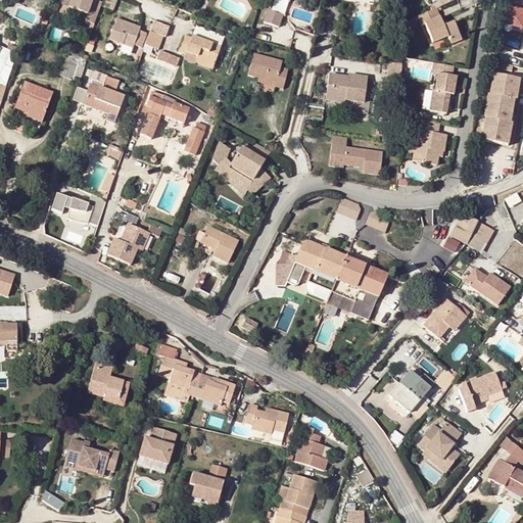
[(91,24),(94,25),(102,2),(96,0),(59,0),(58,4),(68,8),(86,14),(84,20),(91,24)]
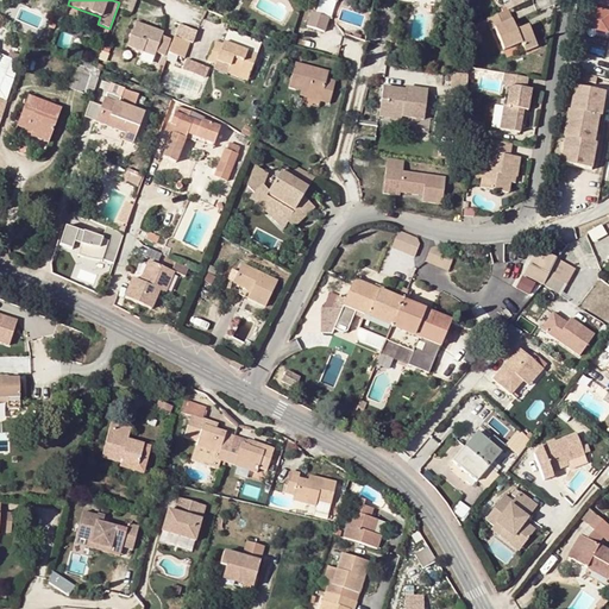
[(311,12),(306,26),(325,32),(330,18),(316,14),(312,13),(311,12)]
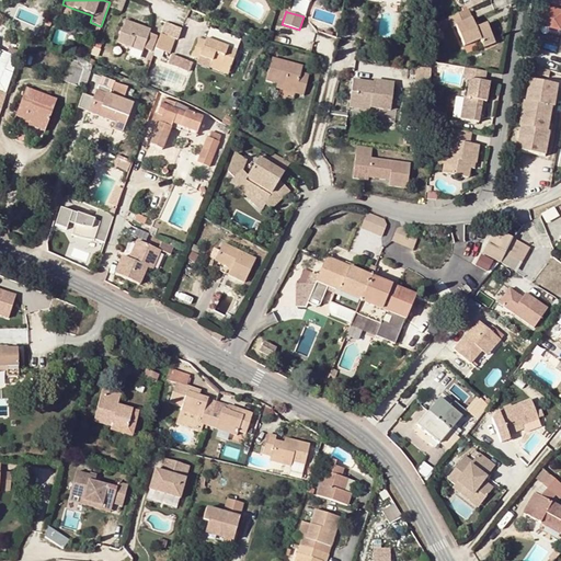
[(466,11),(446,19),(451,30),(455,27),(465,47),(478,42),(481,49),(493,44),(489,33),(485,25),(474,30),(466,11)]
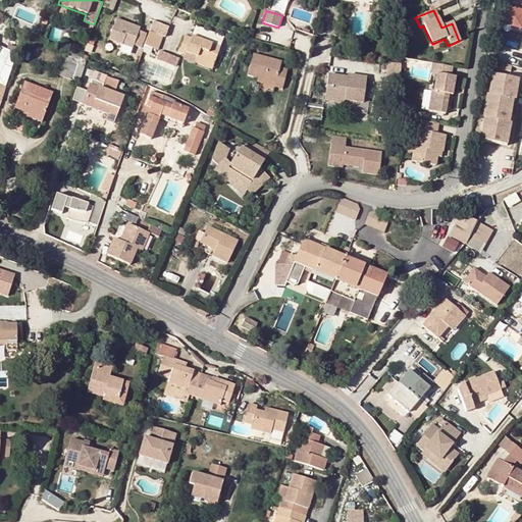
[(139,30),(115,20),(107,41),(131,50),(133,47),(140,50),(145,35),(138,33),(139,30)]
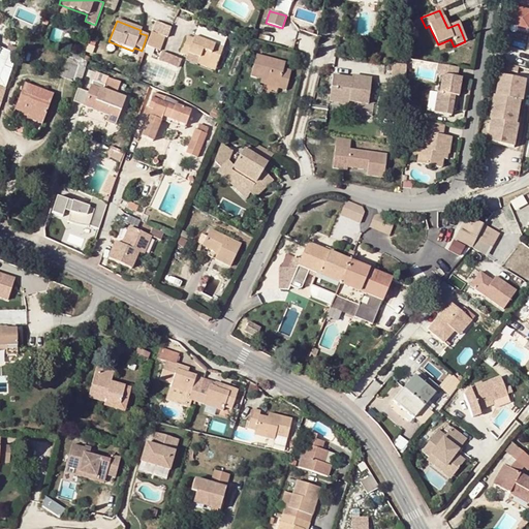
[(163,39),(150,34),(145,48),(158,53),(163,39)]
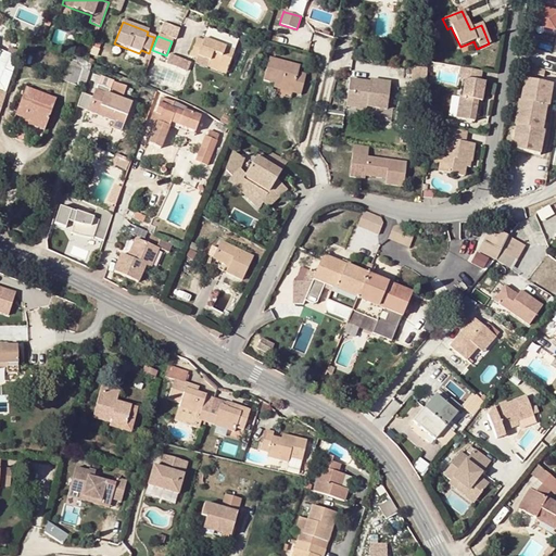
[(190,54),(198,59),(199,55),(211,60),(210,64),(228,71),(237,52),(206,39),(205,40),(198,37),(190,54)]
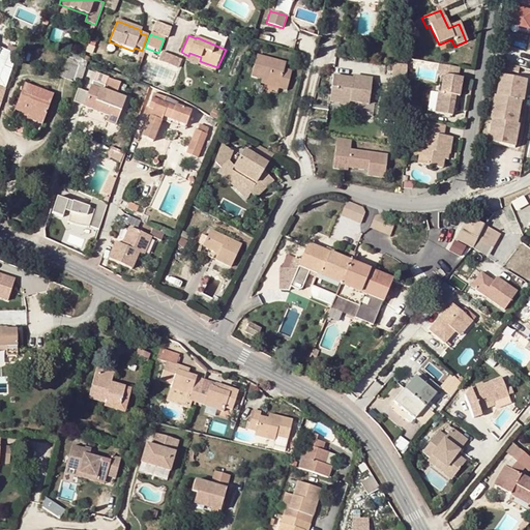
[(0,87),(5,89),(17,54),(0,47),(0,87)]
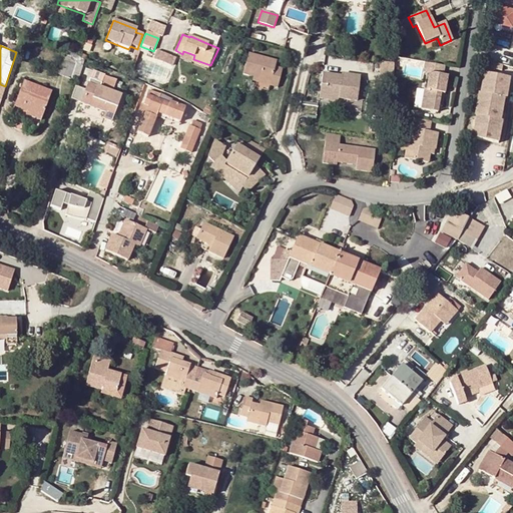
[(172,55),(155,47),(151,56),(168,64),(172,55)]
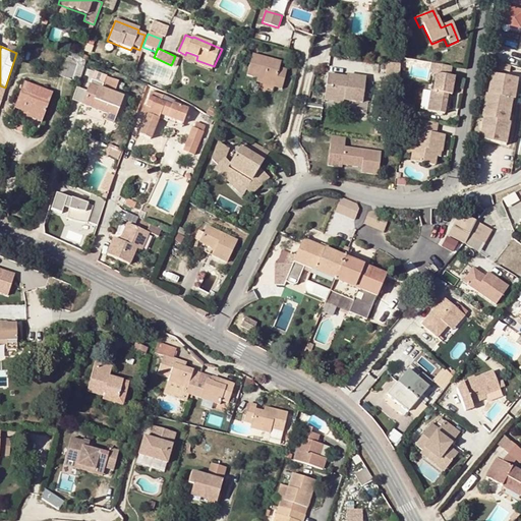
[(245,75),(255,77),(274,82),(273,88),(280,89),(286,69),(278,67),(279,62),(251,54),(245,75)]
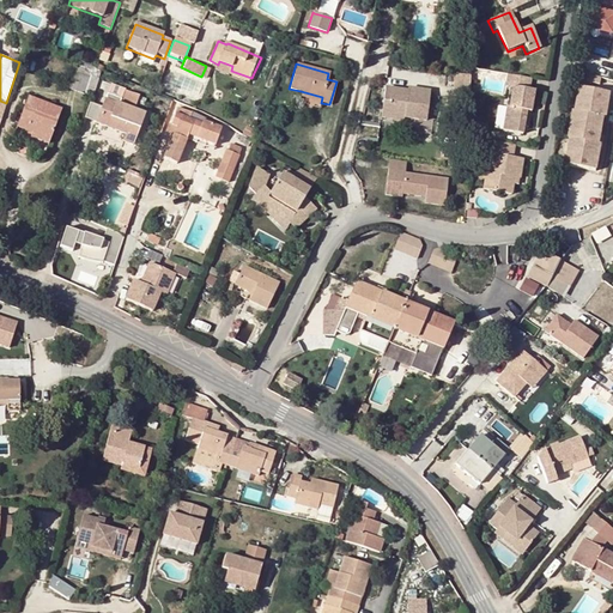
[(90,77),(73,71),(67,89),(84,93),(90,77)]
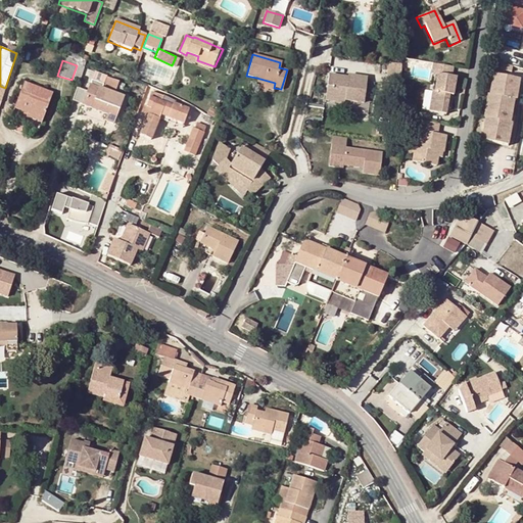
[(215,66),(197,60),(195,63),(212,72),(215,66)]
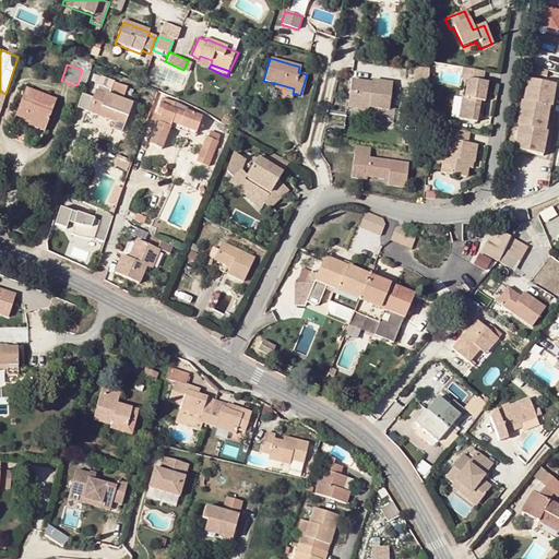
[(82,67),(82,70),(76,85),(83,87),(90,69),(82,67)]
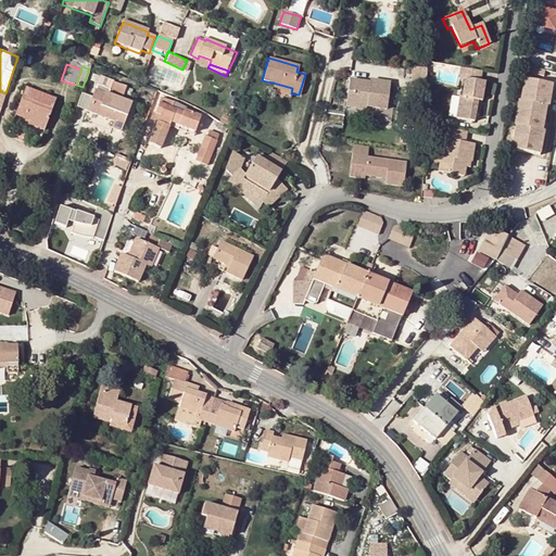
[(426,87),(427,70),(424,70),(414,68),(412,85),(426,87)]
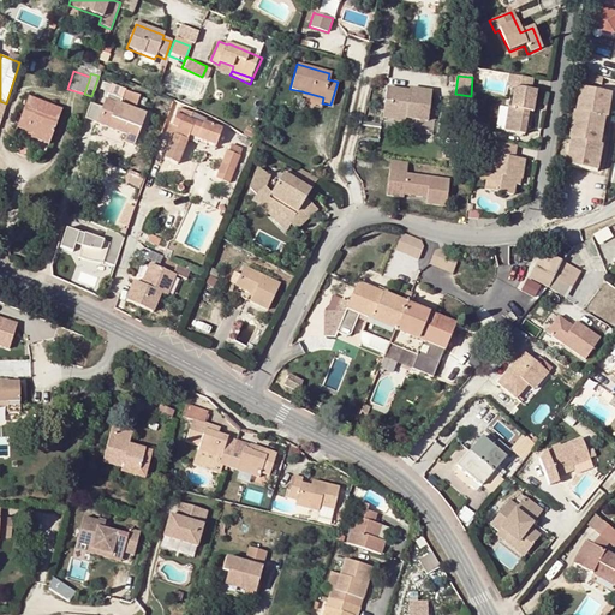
[(533,79),(509,76),(507,88),(514,88),(511,108),(509,107),(506,132),(525,135),(526,129),(530,130),(532,118),(529,118),(529,113),(533,114),(537,93),(531,91),(533,79)]
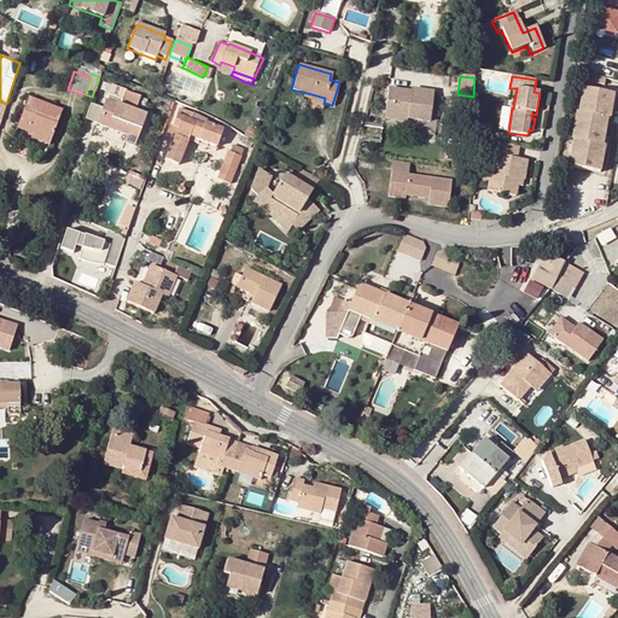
[(388,88),(384,120),(407,122),(407,120),(430,122),(433,92),(410,88),(410,92),(388,88)]
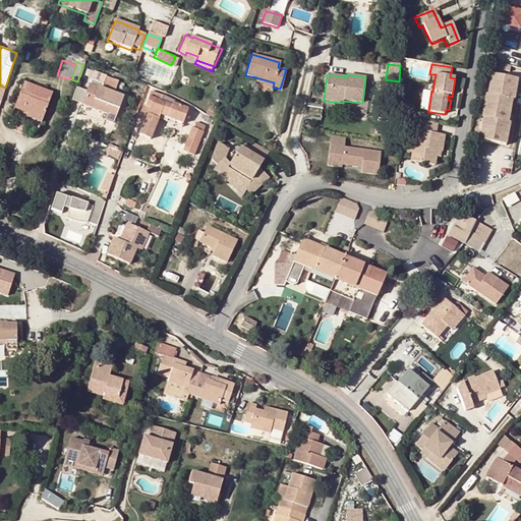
[(520,78),(496,74),(491,95),(489,95),(485,118),(487,118),(483,139),(508,145),(512,122),(511,122),(515,99),(517,100),(520,78)]
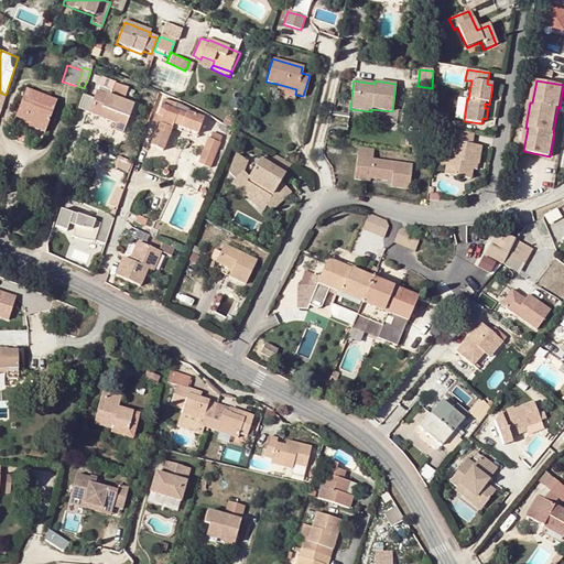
[(109,96),(97,91),(89,112),(116,122),(114,129),(122,133),(132,105),(122,101),(125,97),(128,89),(114,84),(109,96)]
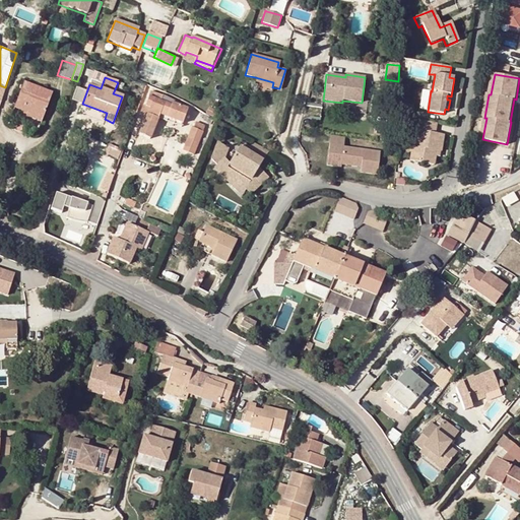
[(273,82),(255,77),(254,82),(272,87),(273,82)]
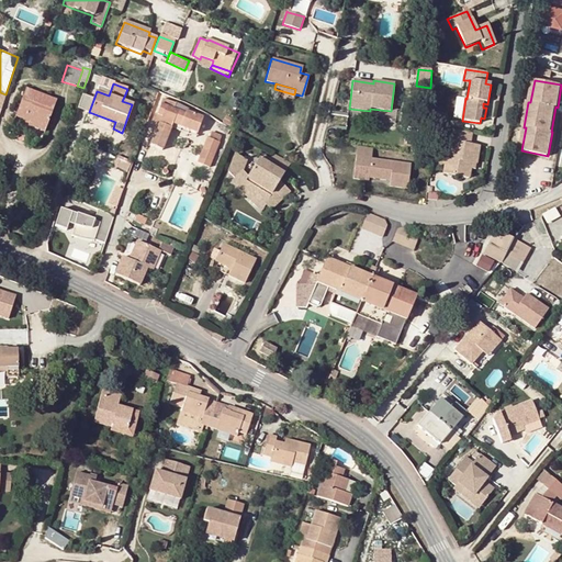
[(56,101),(25,89),(14,116),(29,122),(27,126),(43,132),(56,101)]
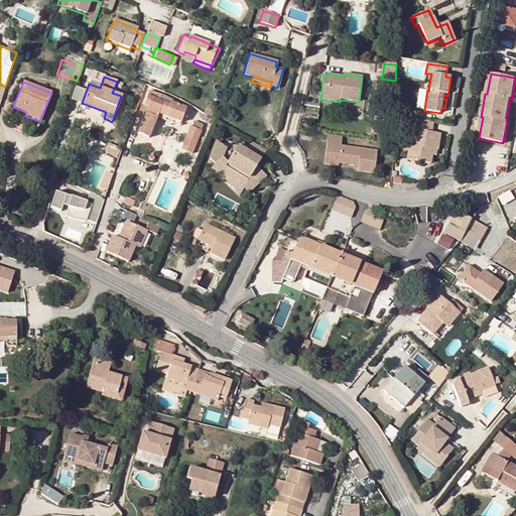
[(117,82),(114,89),(120,91),(122,84),(117,82)]
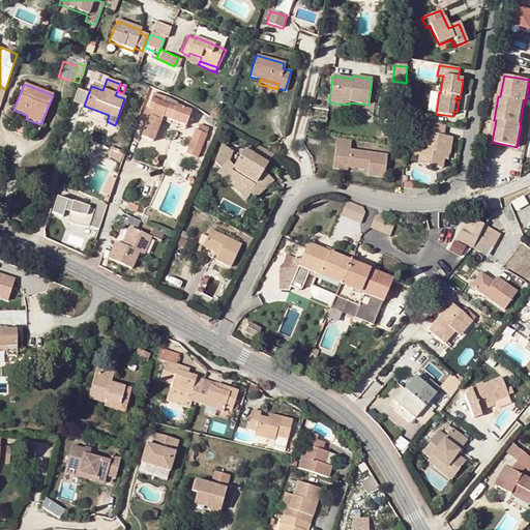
[(152,110),(142,138),(152,141),(160,120),(163,117),(164,114),(171,117),(170,120),(185,125),(190,112),(175,106),(176,104),(153,94),(147,109),(152,110)]
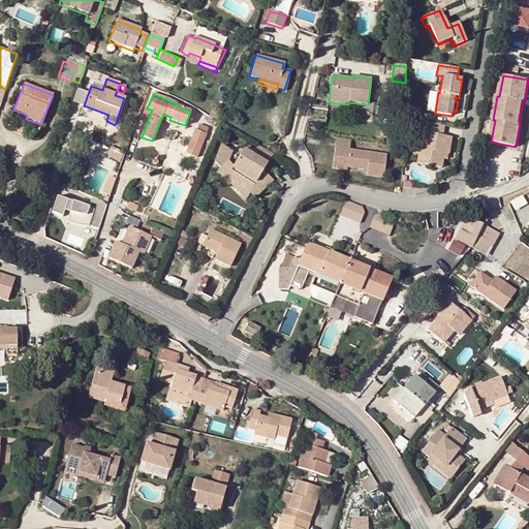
[(404,104),(404,119),(415,121),(415,117),(419,118),(421,107),(404,104)]
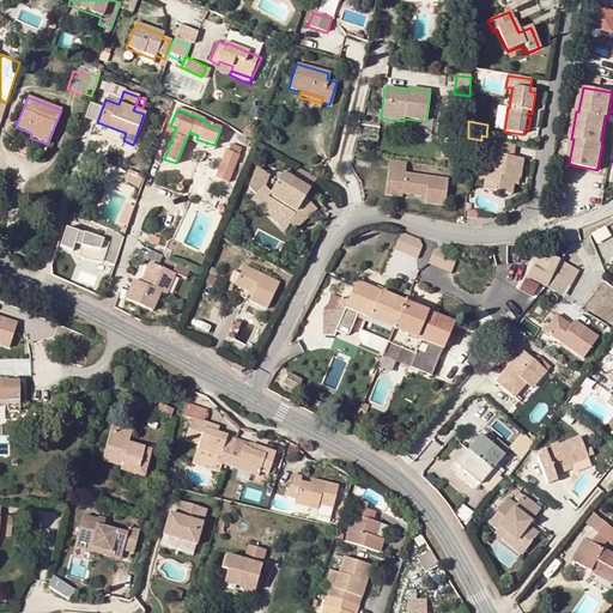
[(8,127),(5,138),(12,140),(16,131),(8,127)]
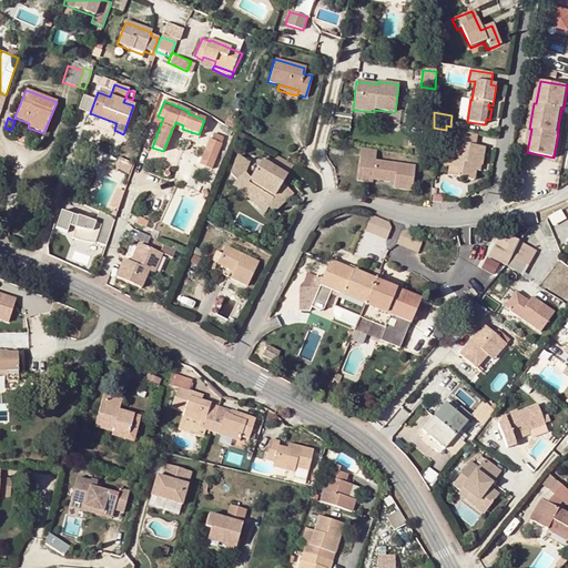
[(174,125),(172,129),(196,139),(199,134),(182,129),(174,125)]
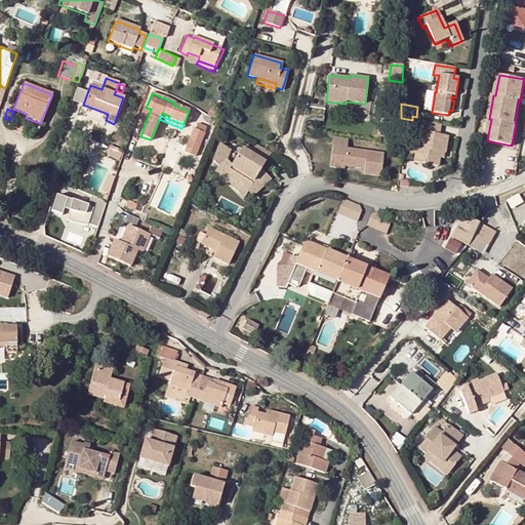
[(442,125),(422,122),(419,133),(426,134),(422,151),(417,150),(415,164),(439,168),(440,159),(441,154),(446,154),(449,137),(440,135),(442,125)]
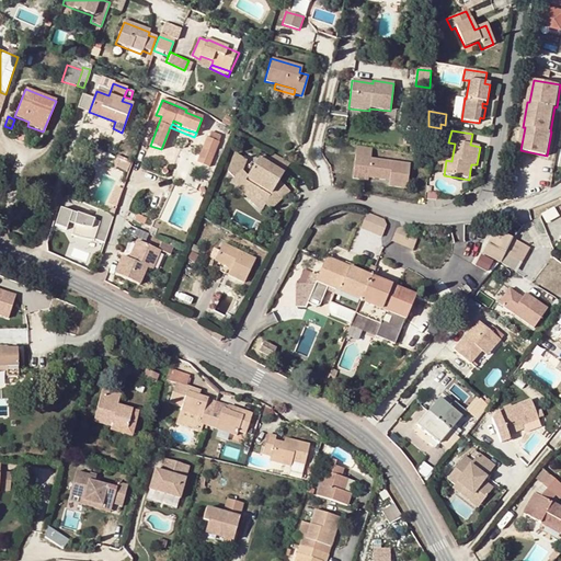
[(207,139),(197,163),(206,167),(216,142),(207,139)]
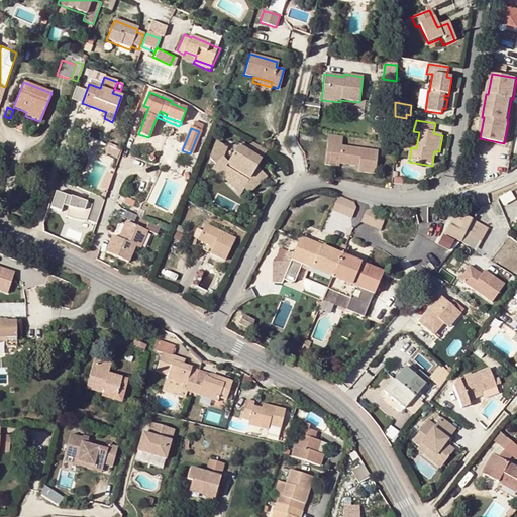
[(342,137),(326,135),(326,142),(341,144),(342,137)]
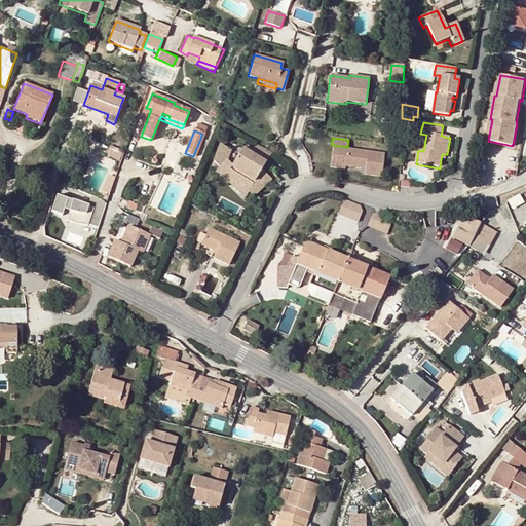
[(219,145),(213,161),(219,167),(216,171),(232,187),(234,184),(248,193),(254,196),(271,180),(261,170),(270,155),(255,145),(252,150),(245,145),(232,165),(227,160),(230,151),(219,145)]
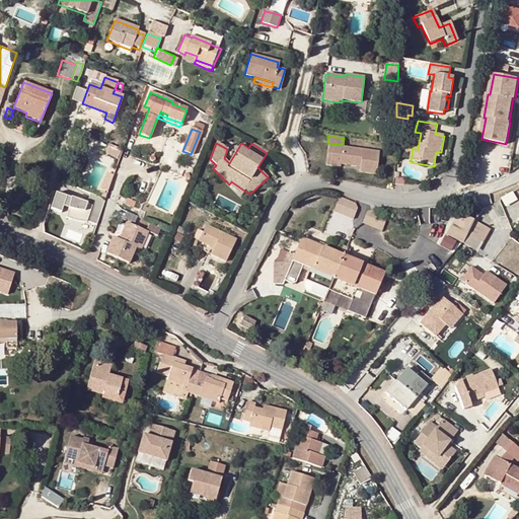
[(342,148),(343,145),(327,143),(324,166),(358,170),(358,173),(374,175),(377,152),(342,148)]
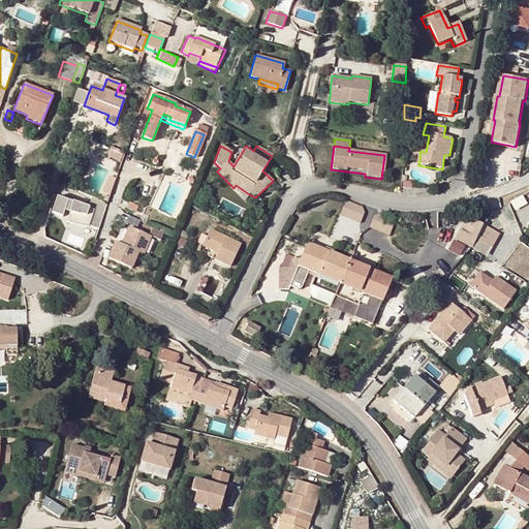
[(112,147),(106,156),(120,162),(124,152),(112,147)]
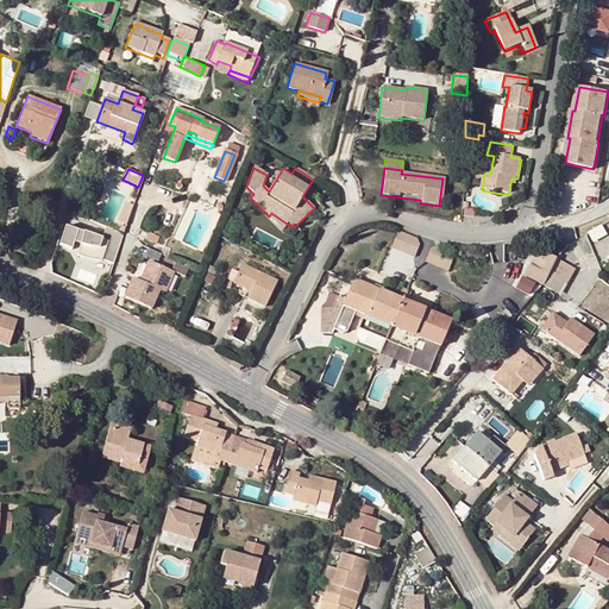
[(176,183),(177,182),(168,179),(165,184),(175,188),(174,186),(175,184),(176,183)]
